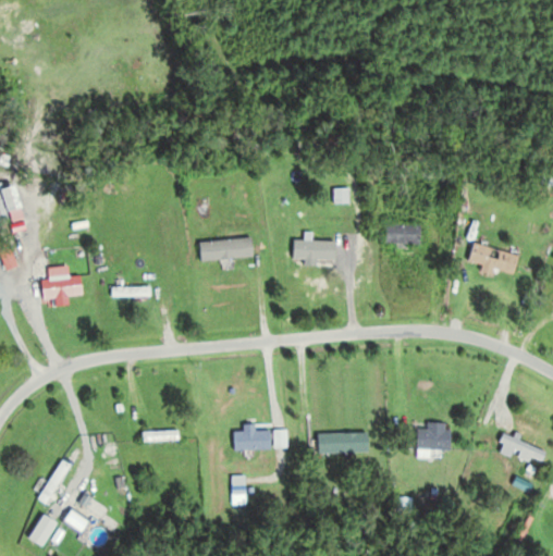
[(335,202),(351,202),(351,188),(335,188),(335,202)]
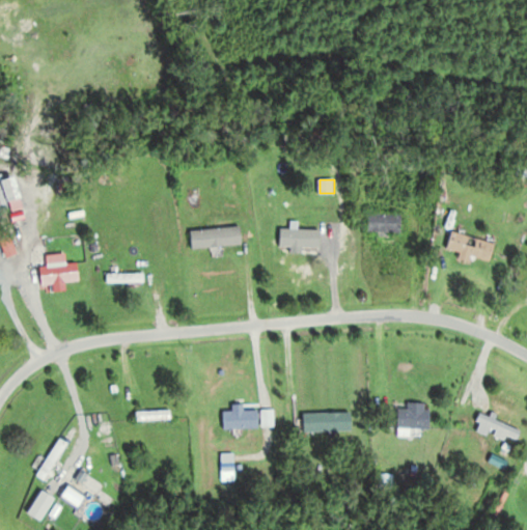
[(403,214),(366,214),(366,231),(403,231),(403,214)]
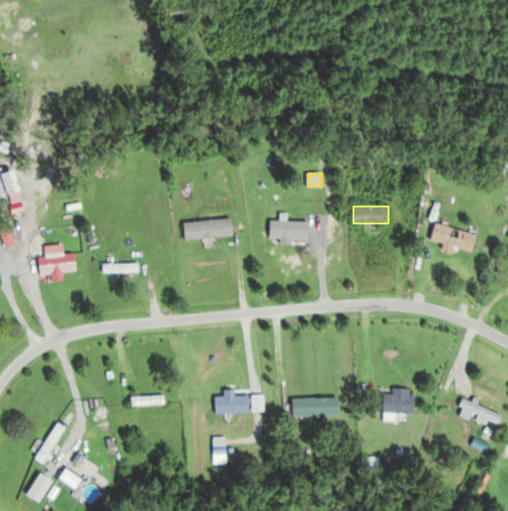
[(182,221),(183,239),(233,236),(232,218),(182,221)]
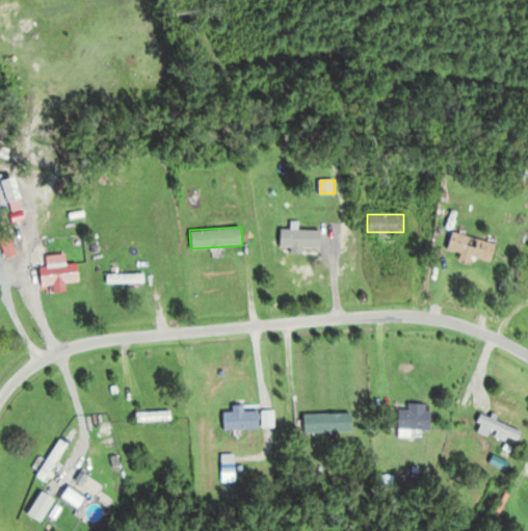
[(447,248),(462,253),(460,258),(472,261),(473,256),(492,262),(497,243),(452,230),(447,248)]
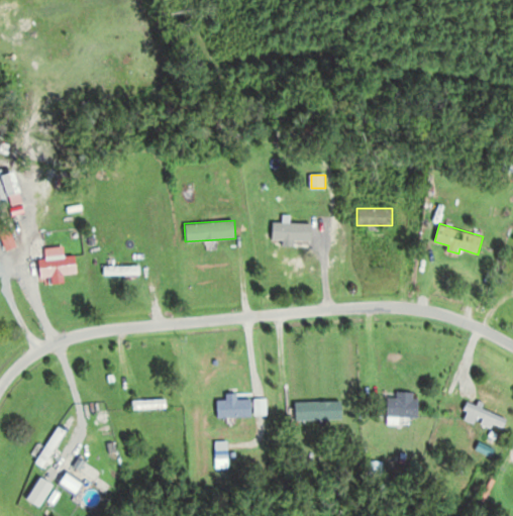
[(64,275),(77,274),(76,256),(38,259),(39,277),(52,276),(52,283),(64,283),(64,275)]
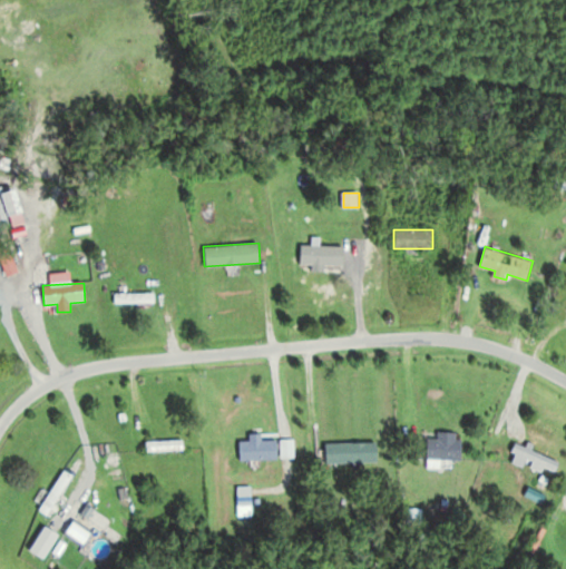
[(111,303),(154,303),(154,293),(111,293),(111,303)]
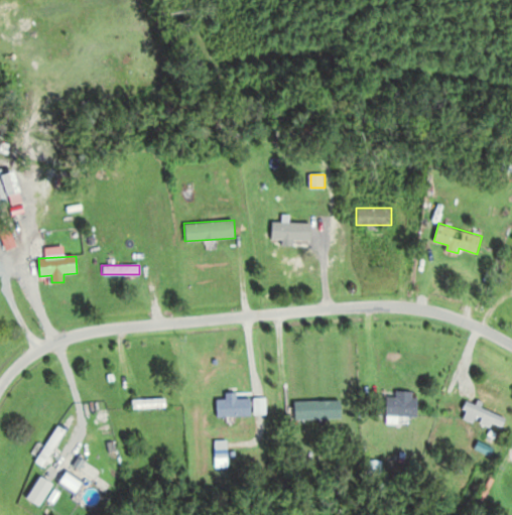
[(216,416),(251,416),(251,399),(237,399),(237,393),(226,393),(226,399),(216,399),(216,416)]
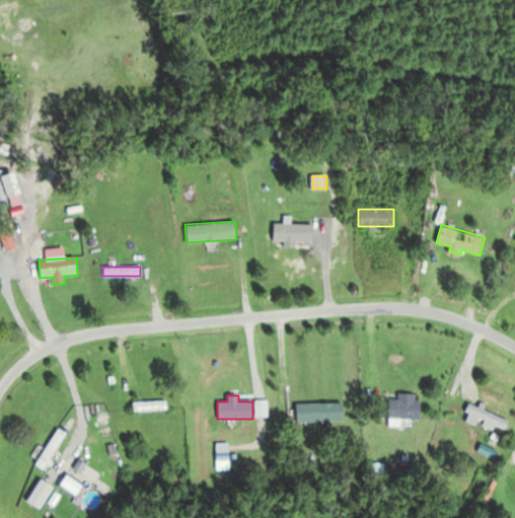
[(420,396),(397,396),(397,399),(386,399),(386,418),(420,418),(420,396)]
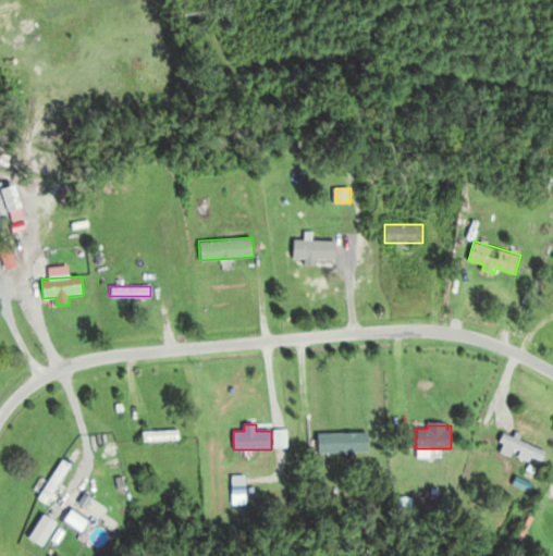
[(530,460),(531,457),(542,462),(547,453),(504,431),(498,444),(530,460)]
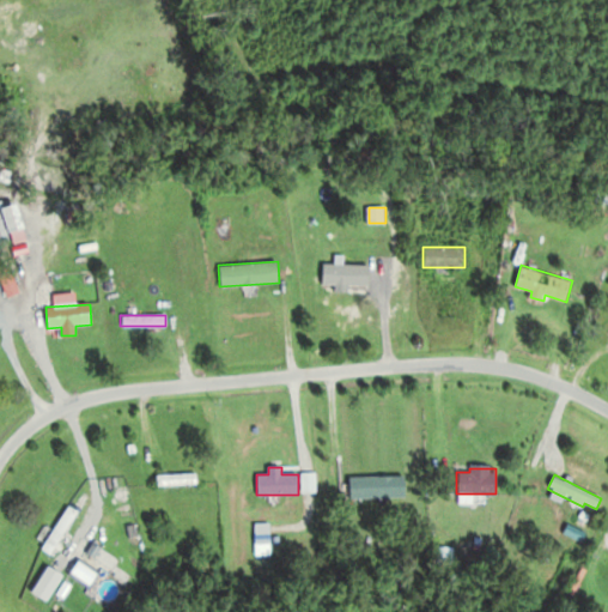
[(196,485),(196,476),(160,476),(160,485),(196,485)]
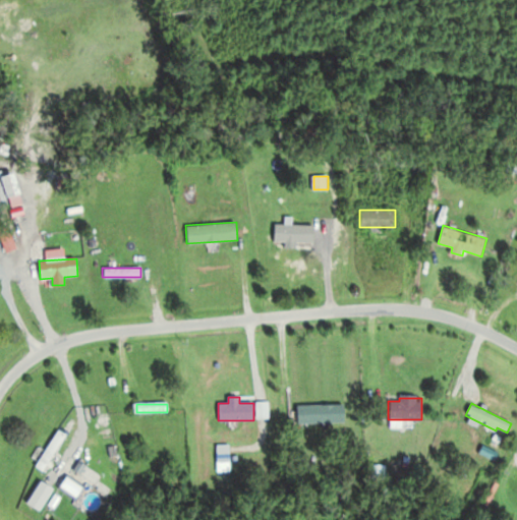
[(345,423),(345,405),(297,405),(298,424),(345,423)]
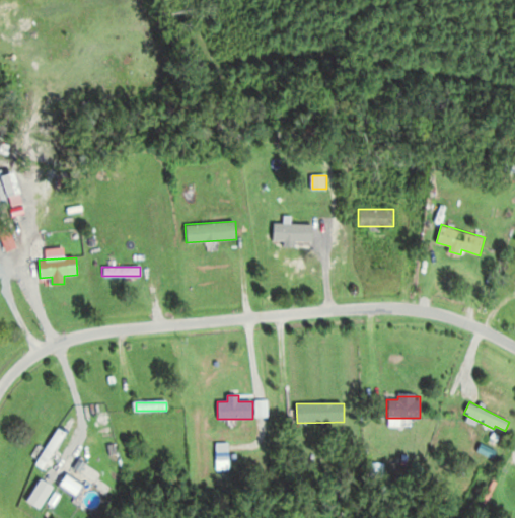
[(67,433),(58,428),(35,465),(44,470),(67,433)]
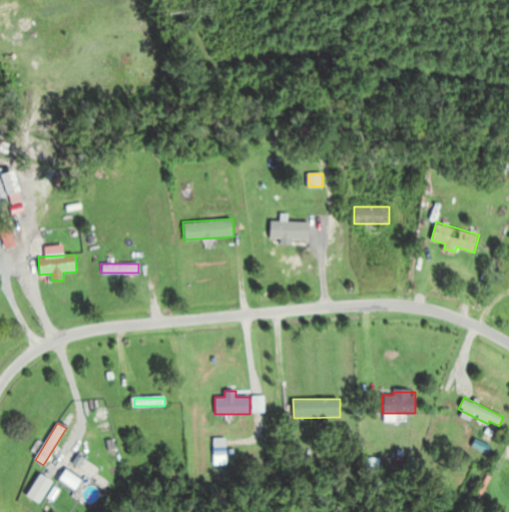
[(79,493),(86,478),(64,469),(58,484),(79,493)]
